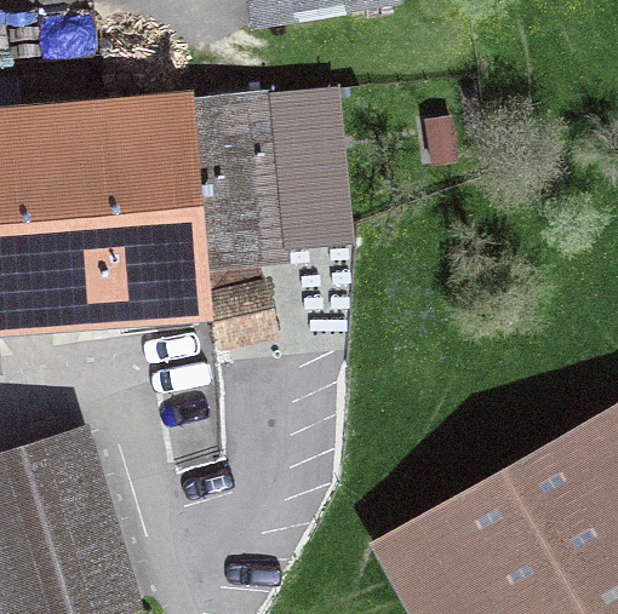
[(249,0),(253,29),(404,3),(404,0),(249,0)]
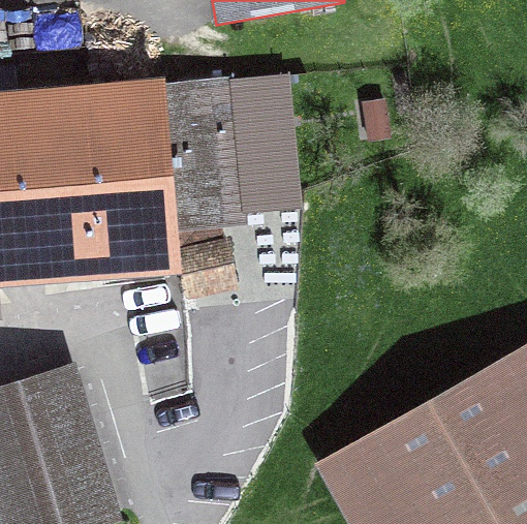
[(179,249),(224,239),(223,224),(246,222),(247,209),(303,207),(290,71),(238,78),(235,72),(0,91),(0,317),(1,317),(0,290),(0,285),(185,274),(179,249)]
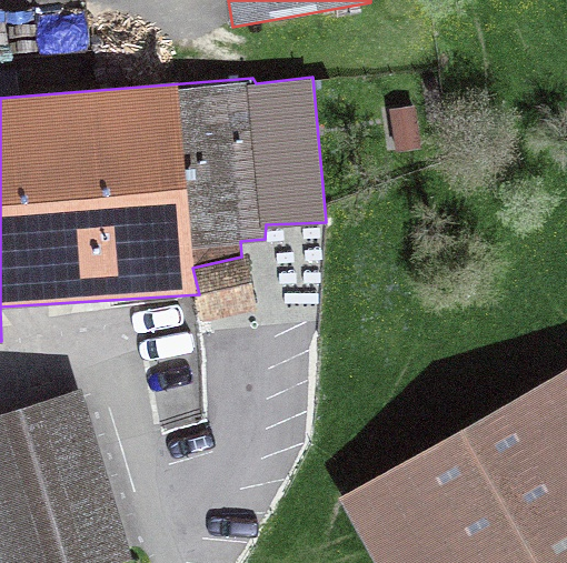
[(249,255),(241,257),(192,268),(199,294),(204,319),(260,309),(249,255)]
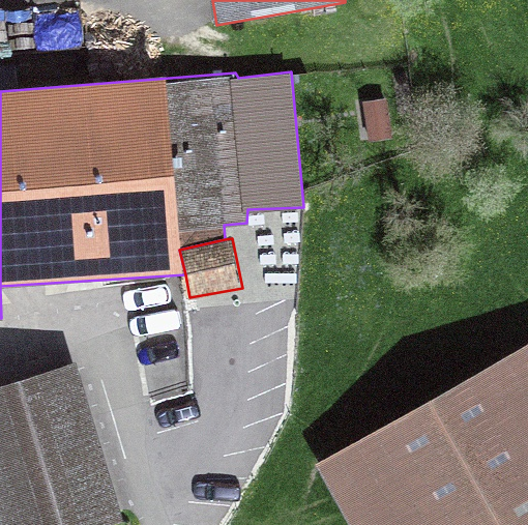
[(527,344),(344,448),(386,524),(527,524),(527,344)]
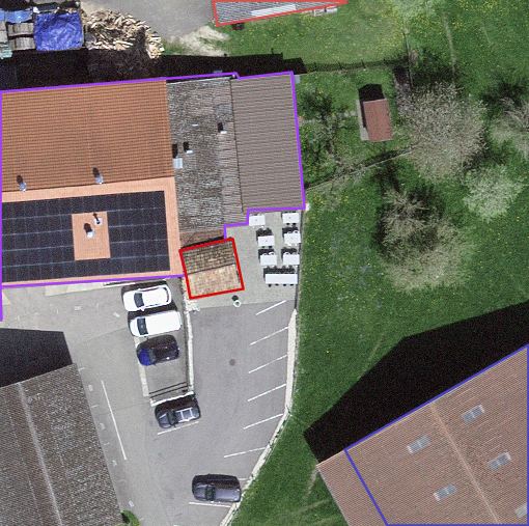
[(67,525),(115,513),(77,382),(0,405),(0,482),(11,525),(67,525)]
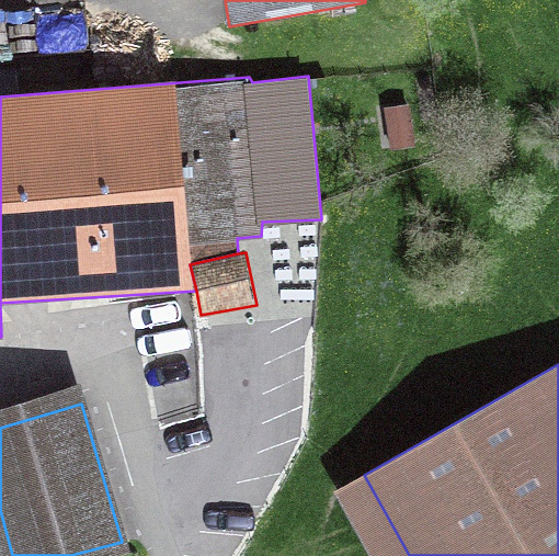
All buildings are outlined.
